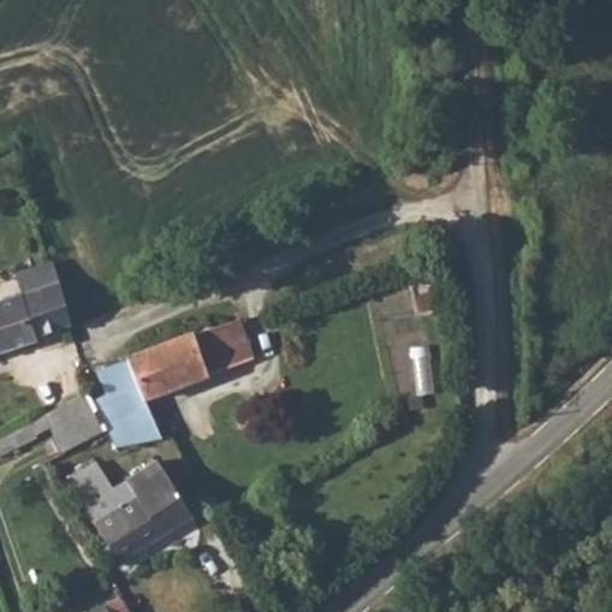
[(18,296),(34,340),(70,327),(45,261),(10,274),(18,296)]
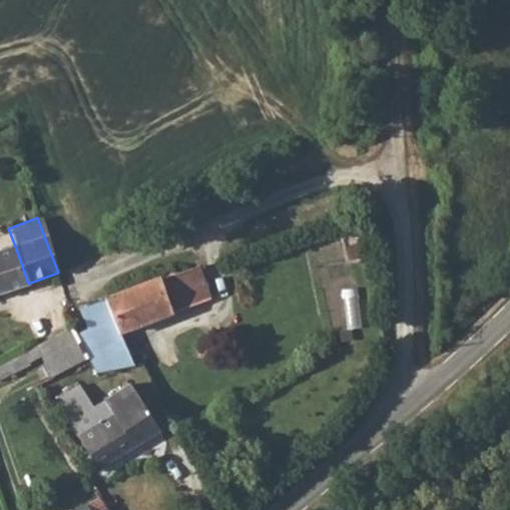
[(15,246),(0,250),(0,293),(28,284),(15,246)]
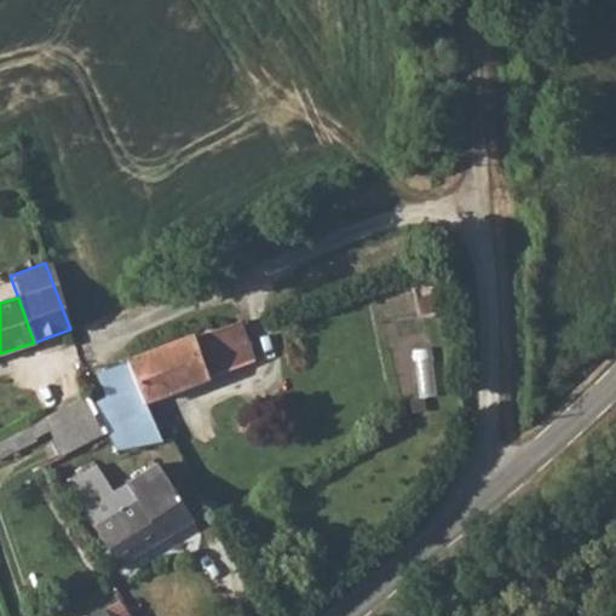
[(105,395),(92,399),(108,433),(115,449),(161,441),(144,402),(208,376),(208,375),(217,370),(252,360),(243,333),(236,318),(96,368),(105,395)]
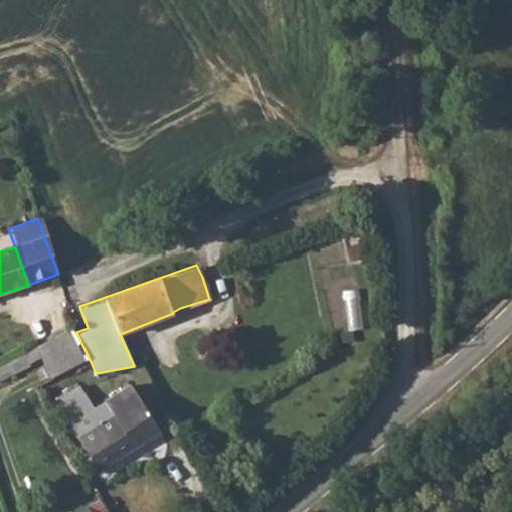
[(63,331),(37,344),(43,356),(40,357),(49,379),(90,360),(76,332),(73,326),(63,331)]
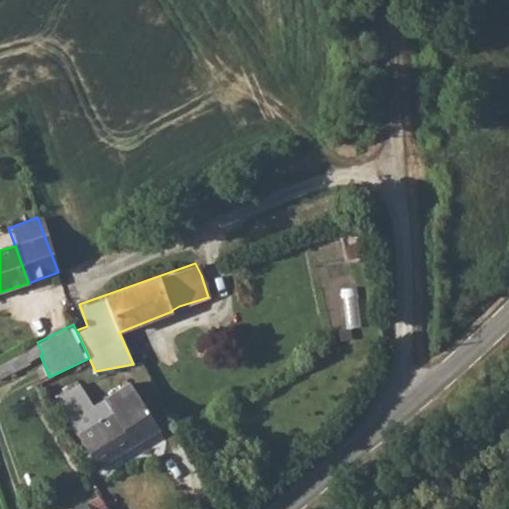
[(81,382),(56,398),(99,465),(159,423),(131,380),(95,405),(81,382)]
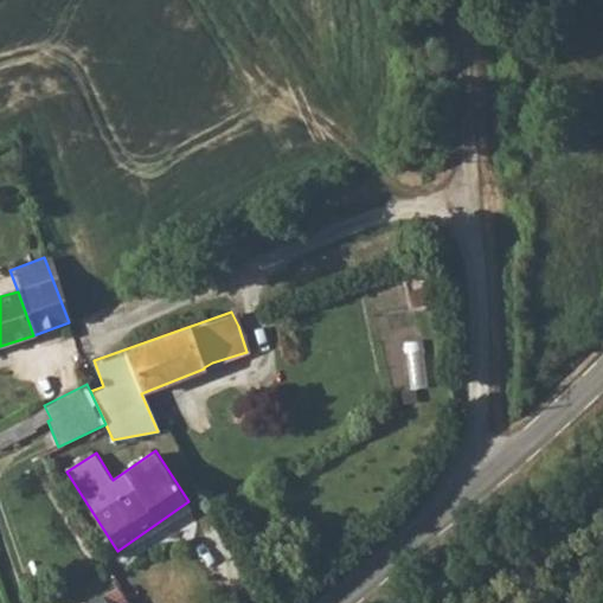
All buildings are outlined.
